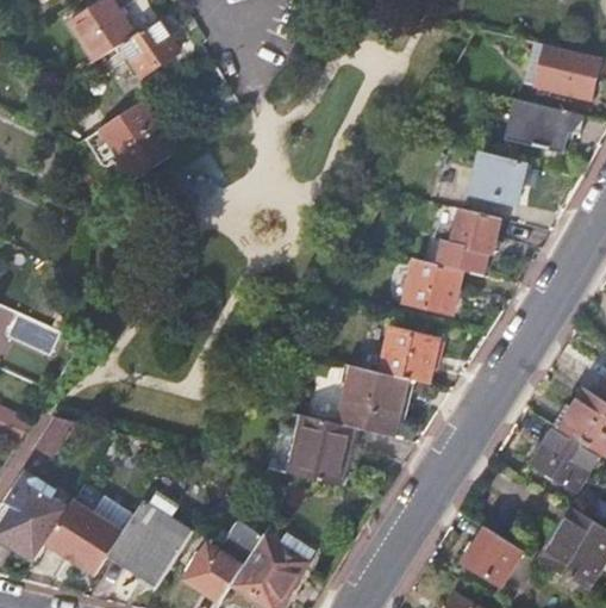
[(97,0),(67,22),(92,60),(118,43),(132,33),(108,0),(97,0)]
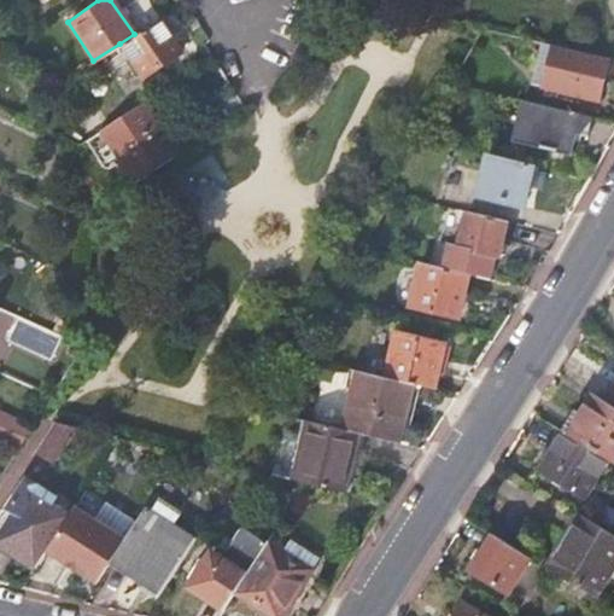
[(134,34),(120,44),(141,75),(179,50),(158,18),(134,34)]
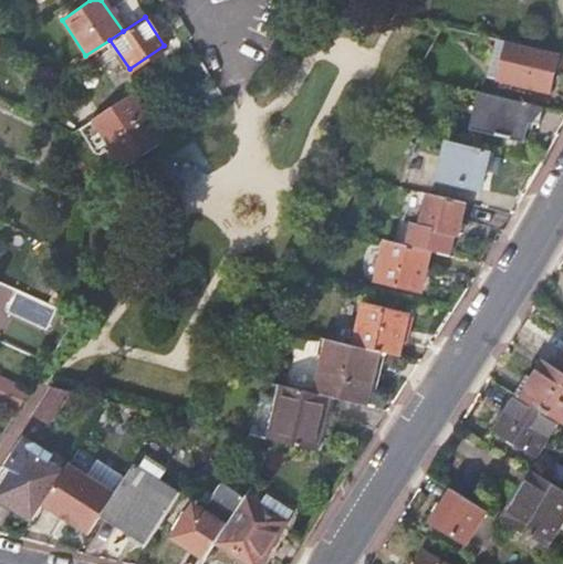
[(556,53),(497,39),(492,60),(501,62),(497,80),(545,91),(556,53)]
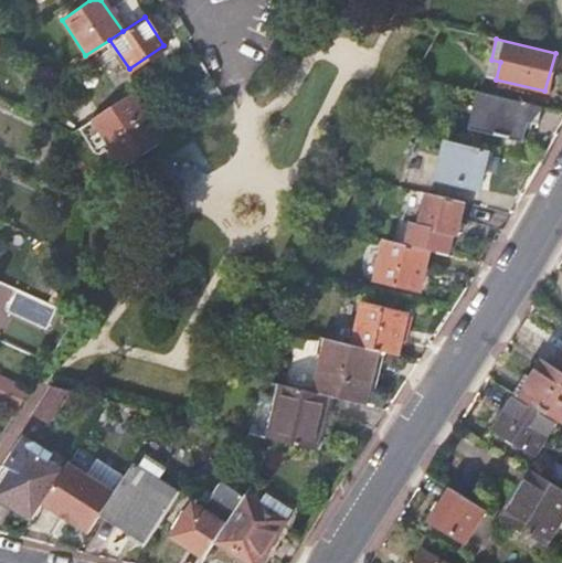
[(540,105),(479,92),(470,129),(520,141),(526,121),(537,124),(540,105)]
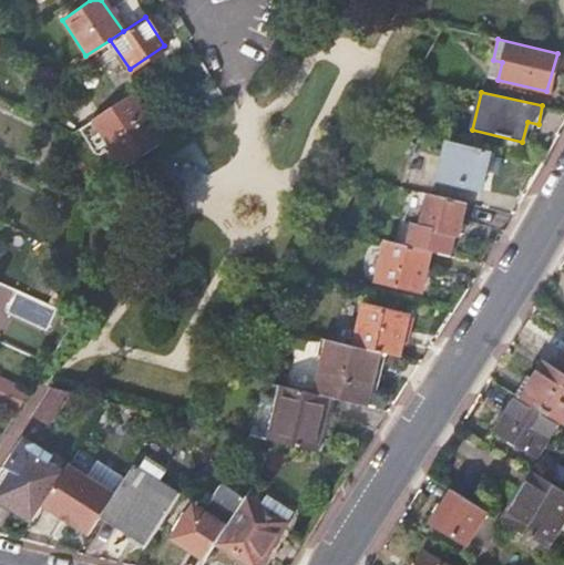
[(99,114),(91,119),(121,165),(159,142),(126,95),(99,114)]
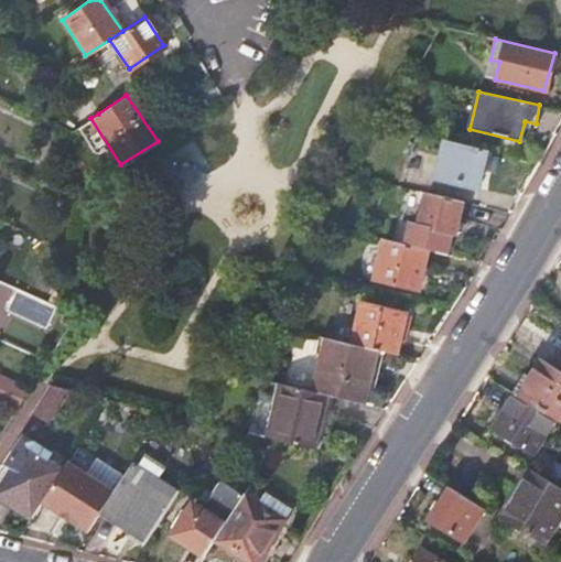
[(98,114),(88,98),(51,122),(69,132),(90,118),(98,114)]
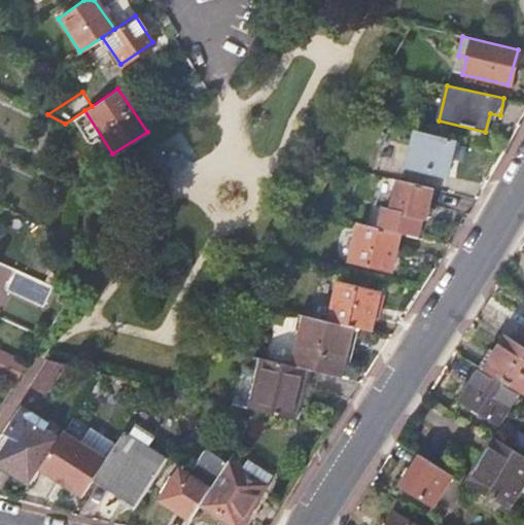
[(451,139),(414,131),(406,165),(443,174),(451,139)]
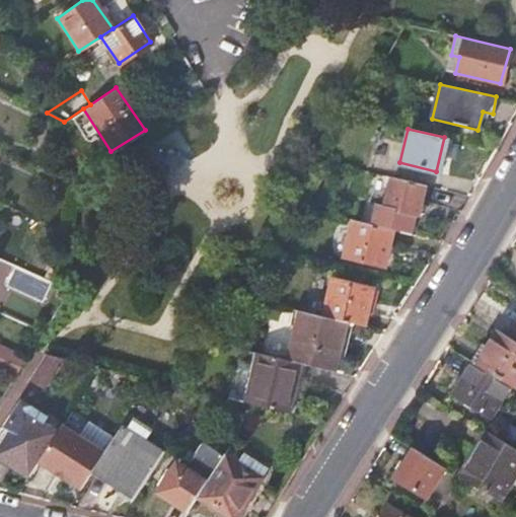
[(391,228),(410,233),(413,216),(416,216),(424,185),(390,176),(383,205),(376,203),(371,224),(391,228)]
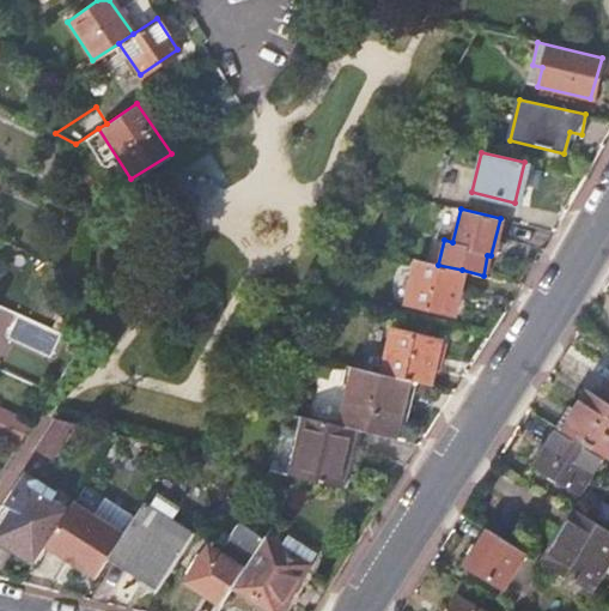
[(405,302),(451,313),(462,270),(438,265),(415,259),(405,302)]
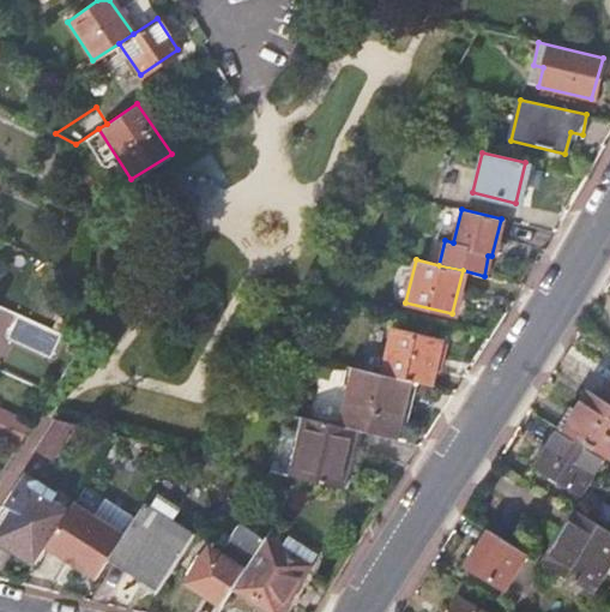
[(440,342),(393,330),(392,331),(390,345),(382,375),(408,381),(429,385),(440,342)]
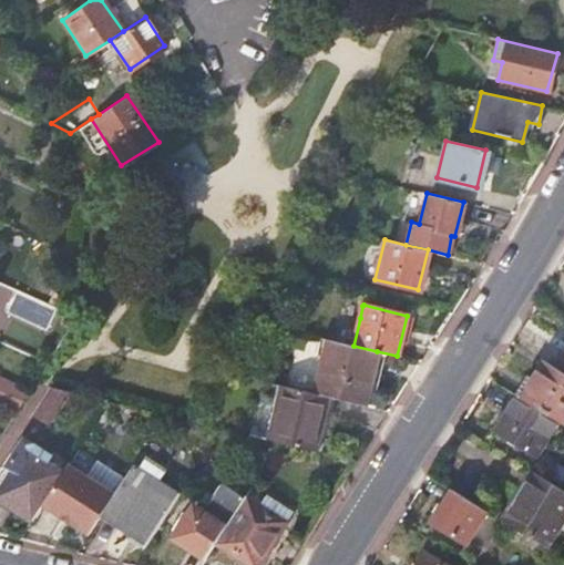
[(324,396),(365,404),(377,351),(354,346),(337,341),(326,339),(314,393),(324,396)]
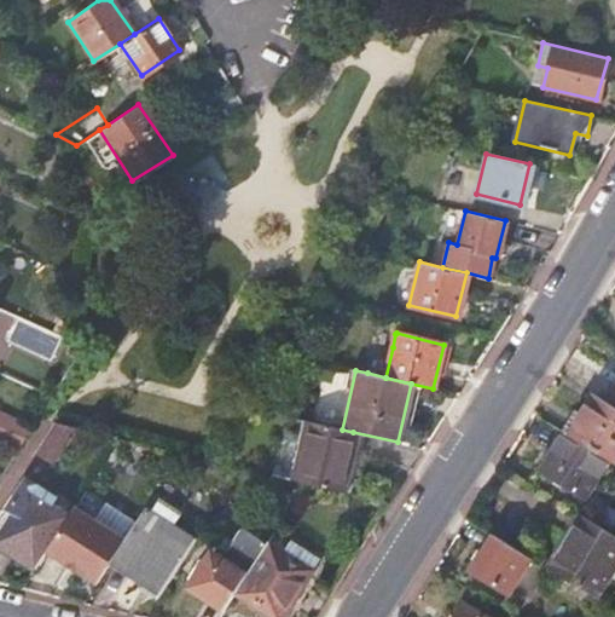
[(567,432),(605,456),(614,461),(614,459),(614,404),(592,391),(567,432)]
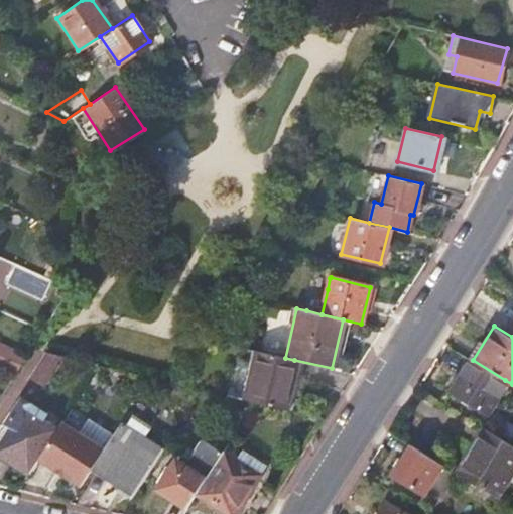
[(285,358),(256,351),(244,400),(253,402),(283,410),(294,360),(285,358)]
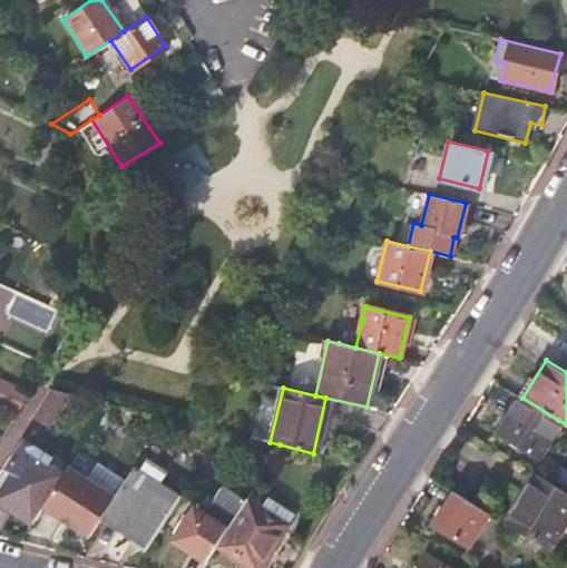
[(49,389),(31,417),(46,426),(58,405),(69,412),(80,397),(49,389)]
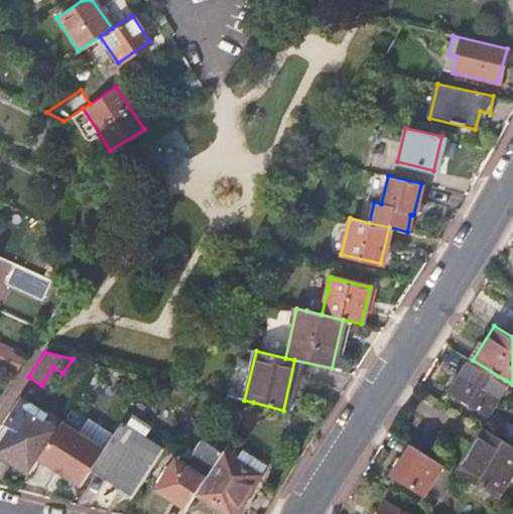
[(505,380),(473,360),(468,357),(449,389),(485,411),(505,380)]
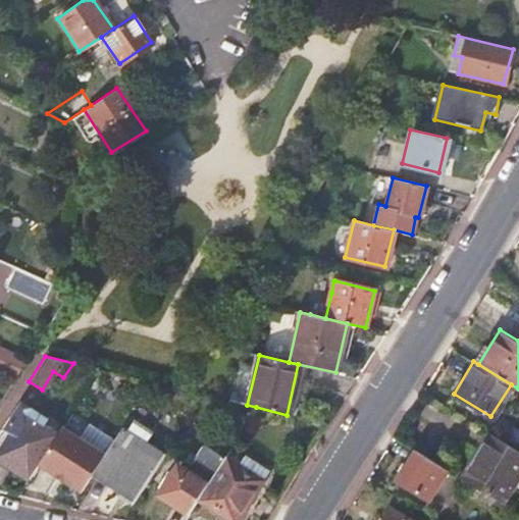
[(37,465),(57,434),(17,409),(4,429),(10,433),(0,449),(0,460),(28,478),(37,465)]
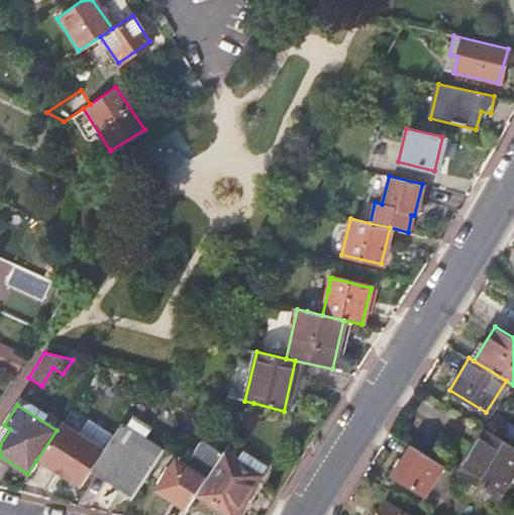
[(144,426),(130,418),(124,427),(138,436),(144,426)]
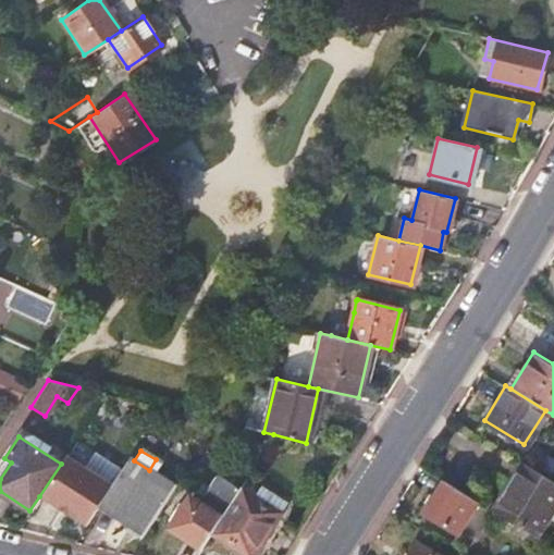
[(61,464),(39,496),(85,526),(100,501),(110,485),(64,457),(61,464)]
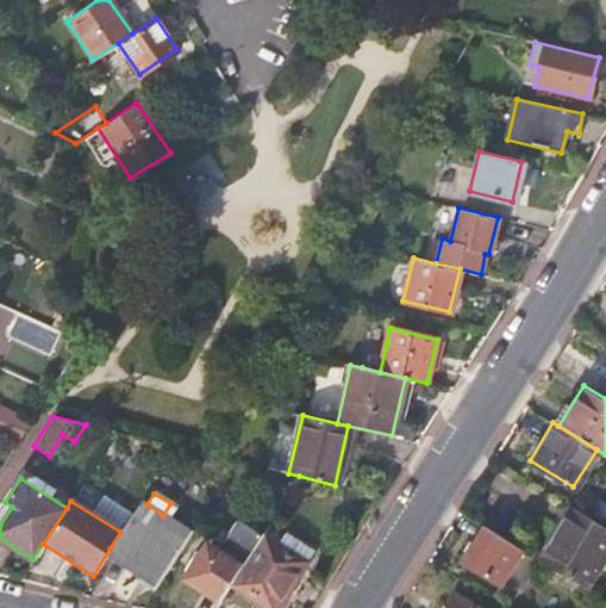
[(161,581),(192,532),(177,523),(163,515),(147,504),(141,501),(120,532),(110,548),(137,566),(135,574),(147,581),(150,574),(161,581)]
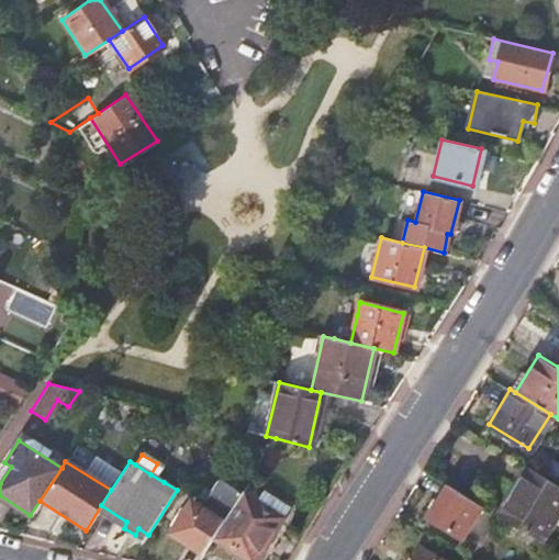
[(558,483),(526,463),(495,513),(539,540),(551,521),(558,507),(558,483)]
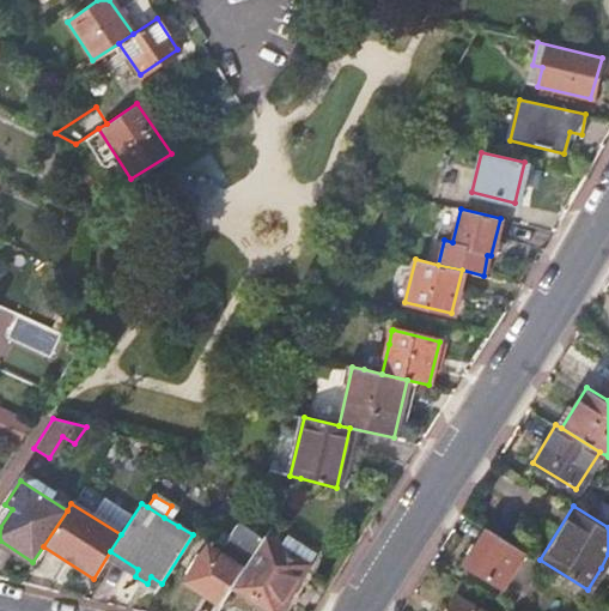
[(205,516),(190,508),(178,526),(193,534),(205,516)]
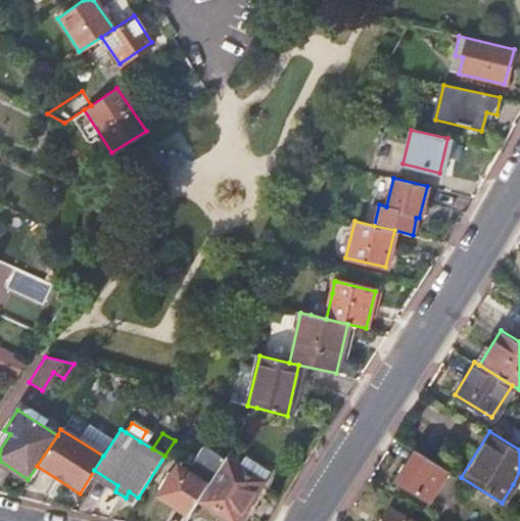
[(184,459),(159,496),(187,515),(196,501),(223,459),(202,445),(191,463),(184,459)]
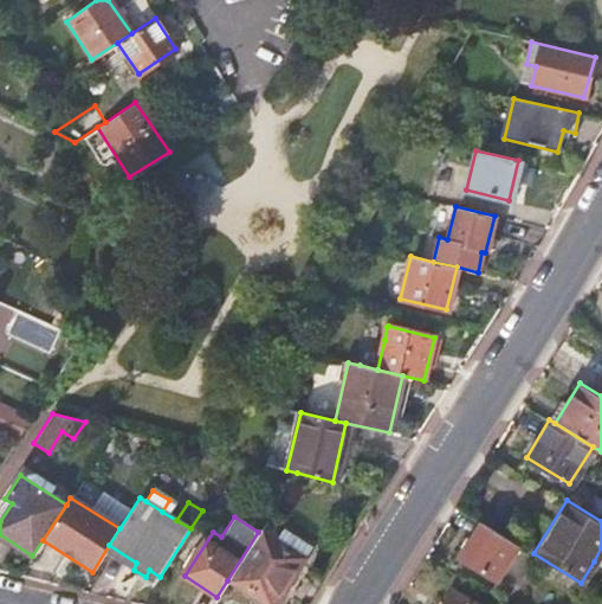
[(516,544),(479,520),(459,554),(494,577),(516,544)]
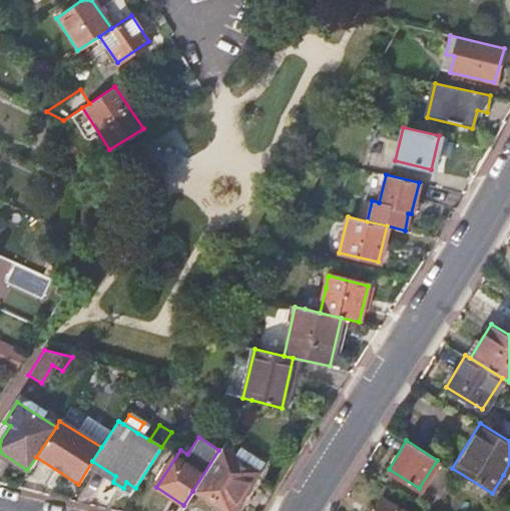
[(239,452),(234,460),(218,450),(192,491),(223,510),(230,510),(261,466),(239,452)]
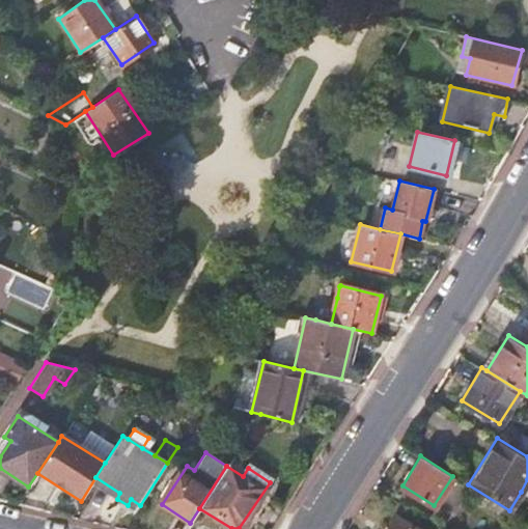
[(421,528),(395,513),(385,528),(421,528)]
